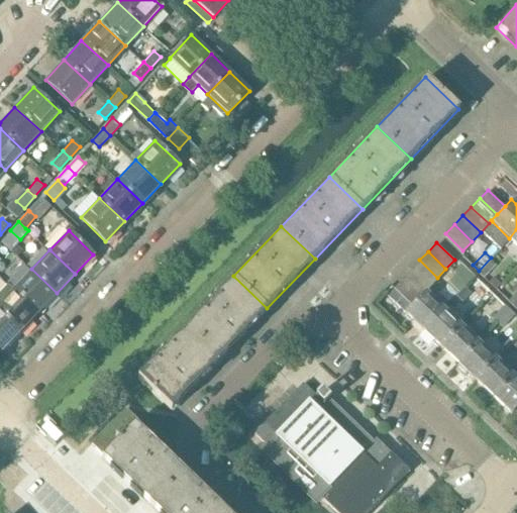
[(491,258),(479,271),(484,275),(496,263),(491,258)]
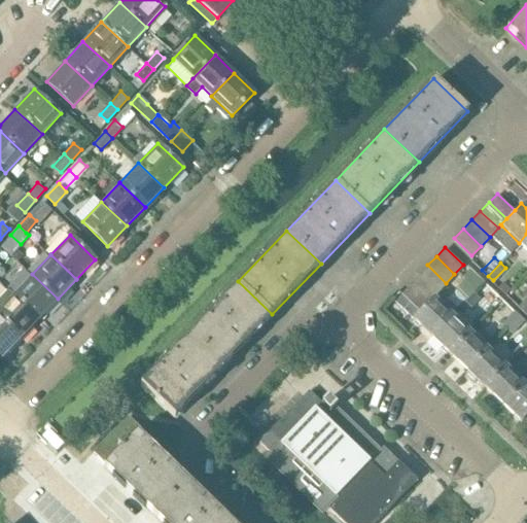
[(446,283),(427,265),(419,274),(437,291),(446,283)]
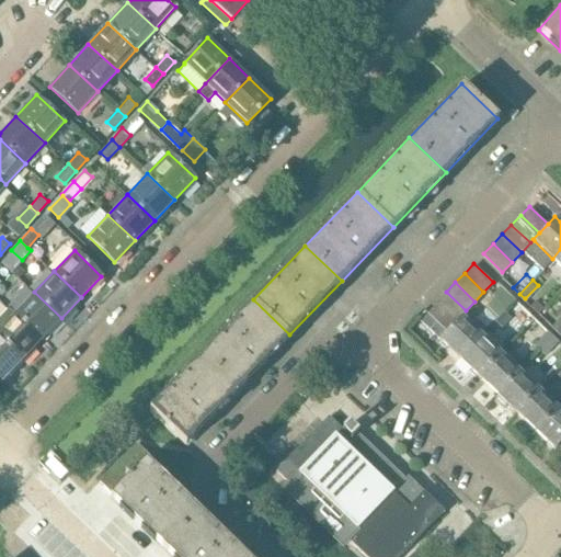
[(61,318),(34,292),(14,313),(42,338),(61,318)]
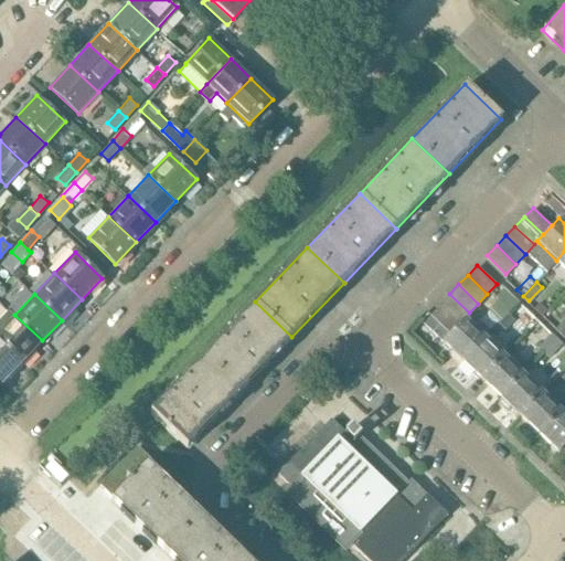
[(469,313),(449,294),(440,304),(459,321),(465,316),(466,316),(469,313)]
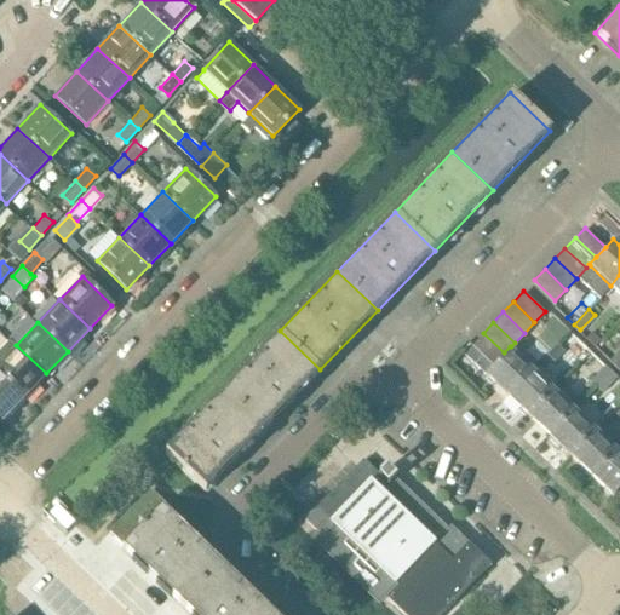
[(591,329),(585,335),(595,344),(600,338),(591,329)]
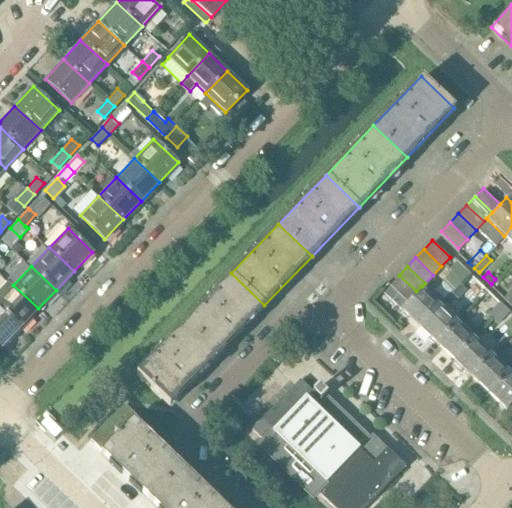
[(264,305),(231,273),(183,323),(217,355),(264,305)]
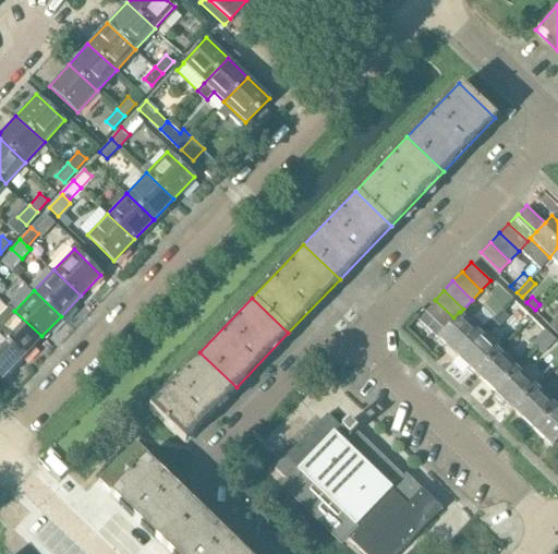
[(453,317),(435,300),(425,310),(444,327),(453,317)]
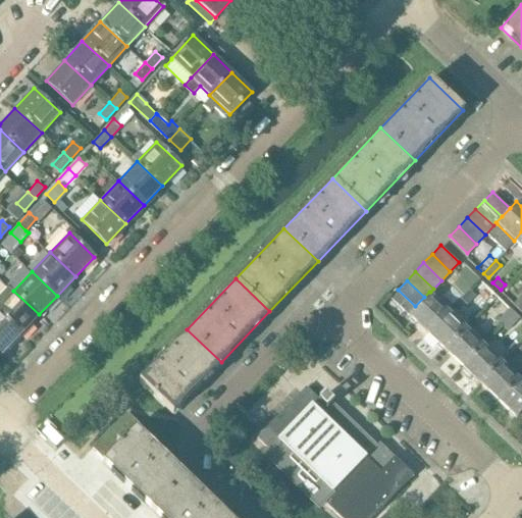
[(39,314),(13,291),(6,285),(0,291),(0,314),(20,333),(39,314)]
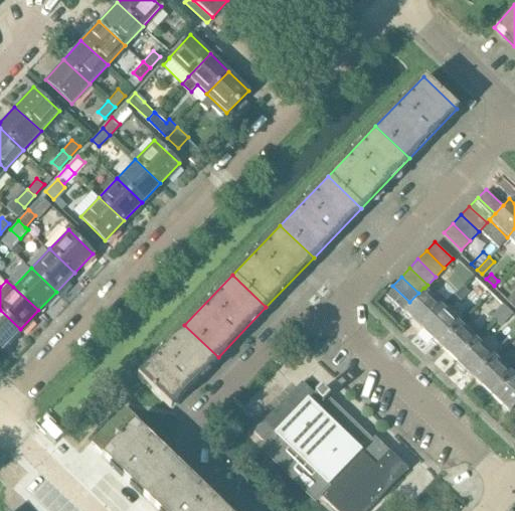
[(463,284),(455,293),(460,299),(469,290),(463,284)]
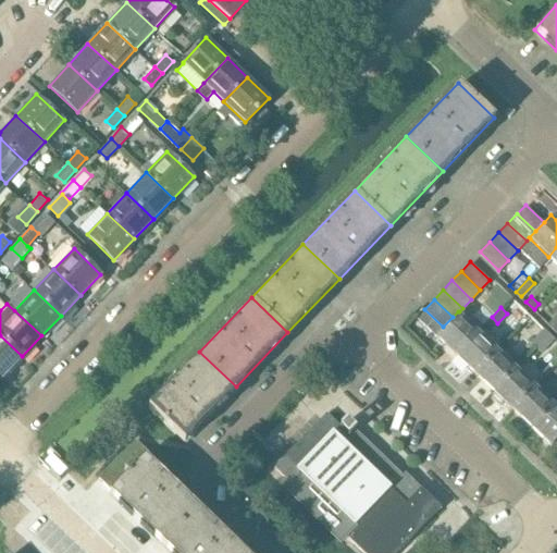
[(424,309),(417,317),(435,335),(436,334),(443,327),(424,309)]
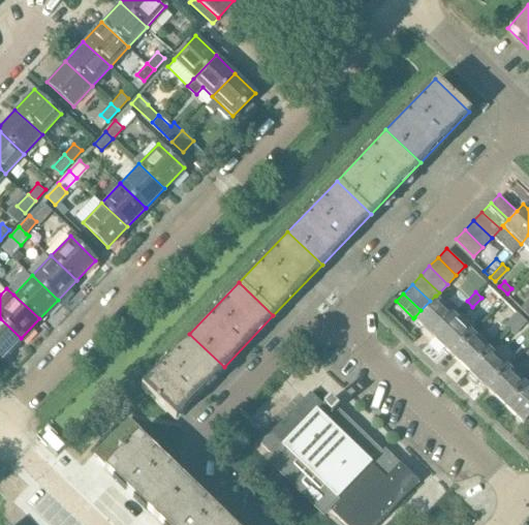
[(525,311),(528,306),(528,295),(520,306),(525,311)]
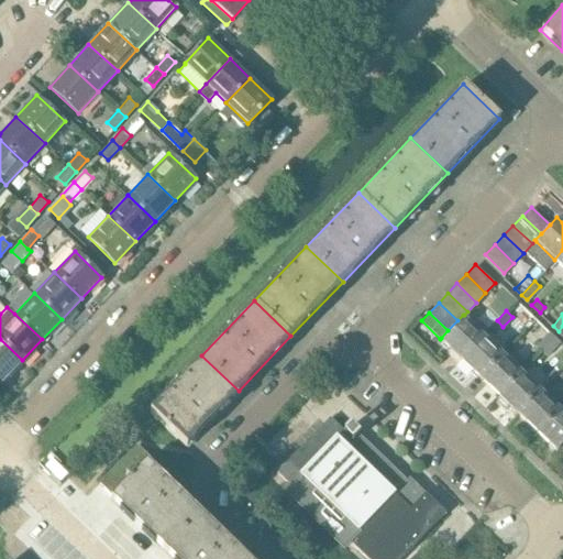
[(461,357),(483,333),(464,315),(463,315),(457,320),(448,330),(441,338),(461,357)]
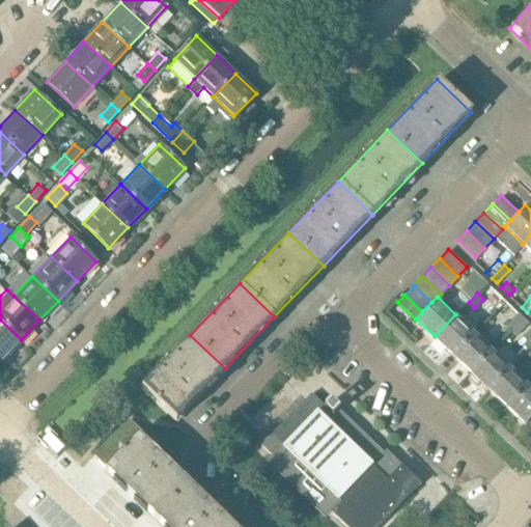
[(510,329),(524,315),(518,310),(505,324),(510,329)]
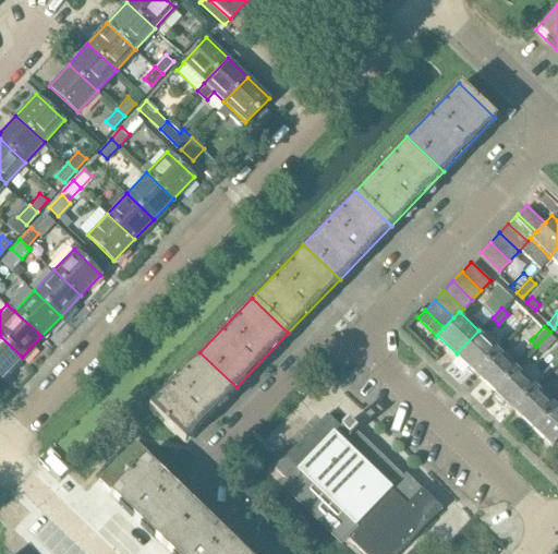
[(478,330),(457,353),(475,372),(497,349),(478,330)]
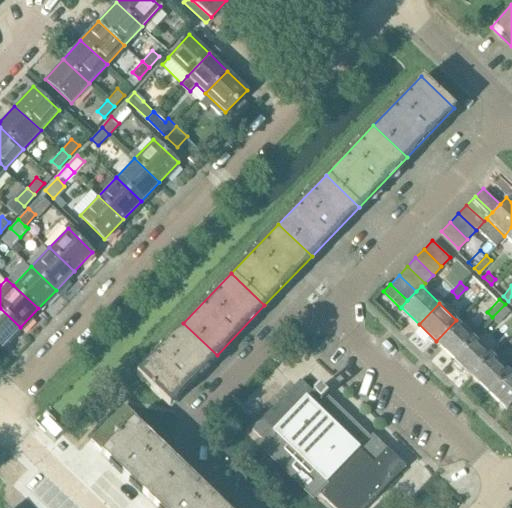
[(497,322),(510,309),(505,304),(492,317),(497,322)]
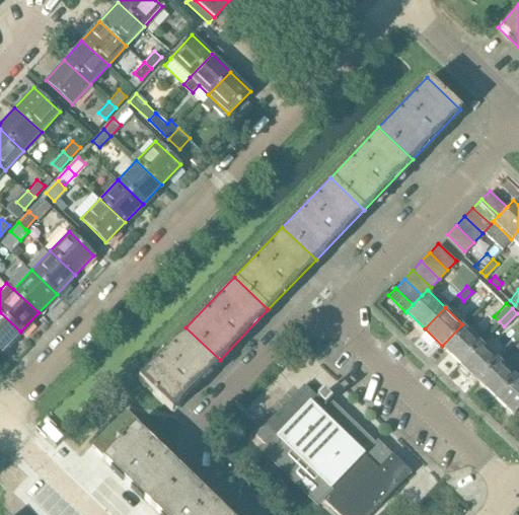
[(0,350),(1,352),(20,332),(0,312),(0,350)]
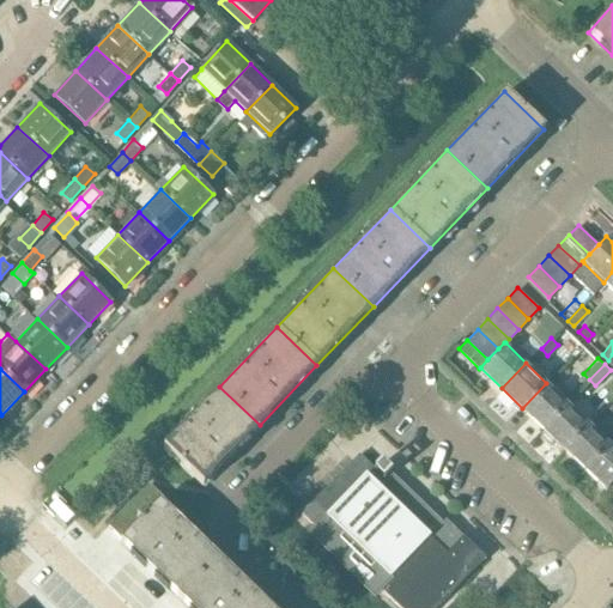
[(546,383),(522,408),(544,429),(568,403),(546,383)]
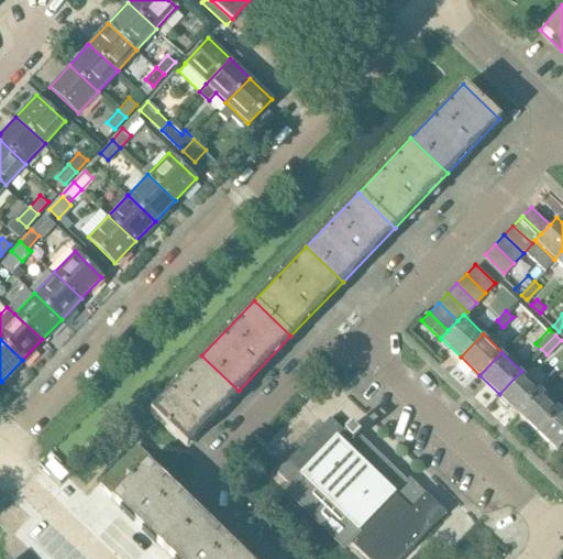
[(239,391),(201,355),(150,409),(186,445),(239,391)]
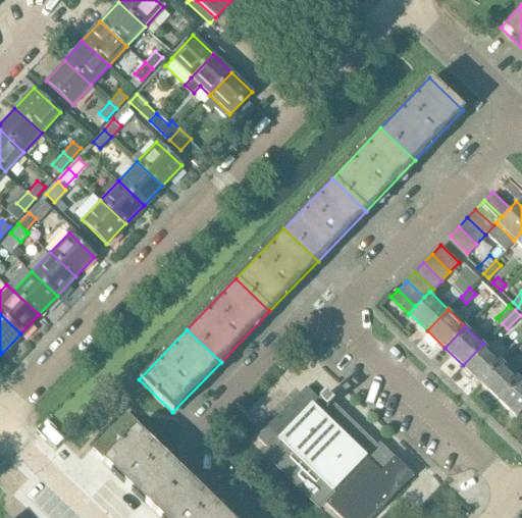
[(483,344),(463,365),(481,382),(502,361),(483,344)]
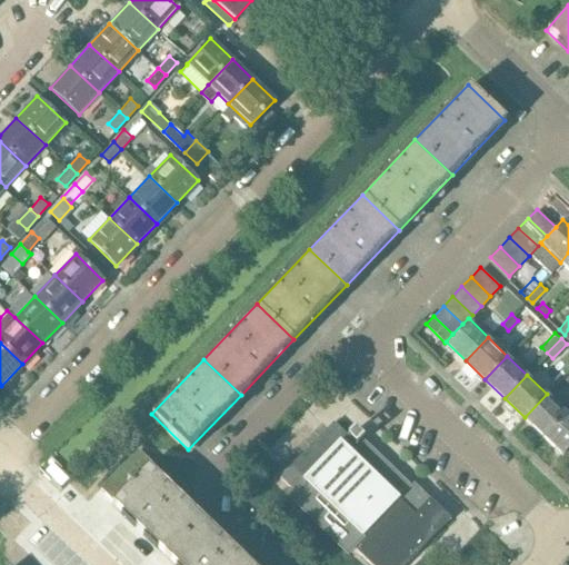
[(547,394),(525,417),(543,435),(566,412),(547,394)]
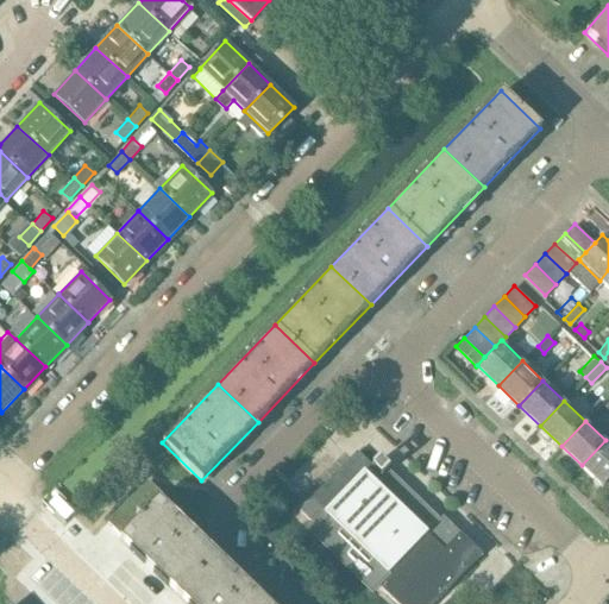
[(608,442),(606,440),(582,465),(602,485),(608,477),(608,442)]
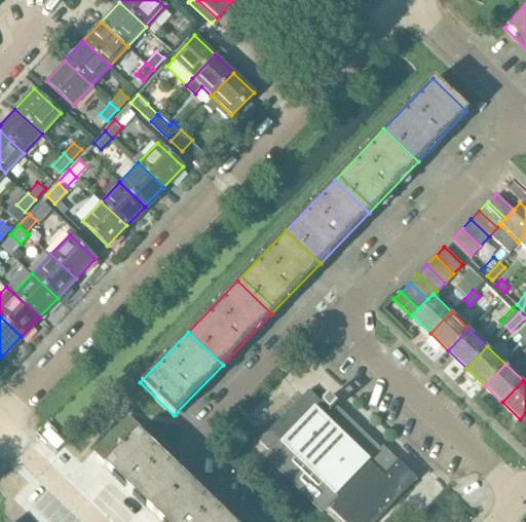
[(307,388),(268,431),(259,440),(270,451),(265,456),(322,510),(327,505),(344,521),(372,521),(416,477),(397,458),(393,461),(334,404),(332,405),(325,399),(322,403),(307,388)]
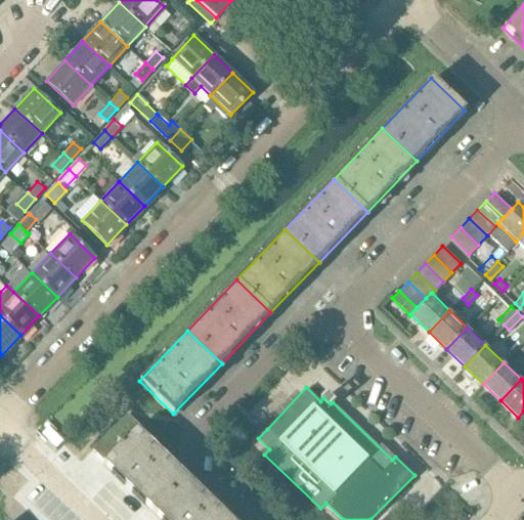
[(104,460),(136,429),(140,425),(127,412),(92,447),(104,460)]
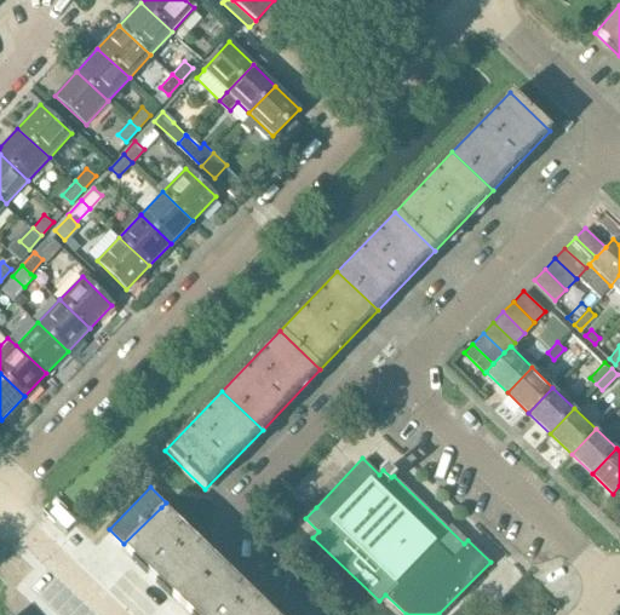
[(161,507),(124,544),(121,546),(181,604),(220,564),(207,552),(161,507)]
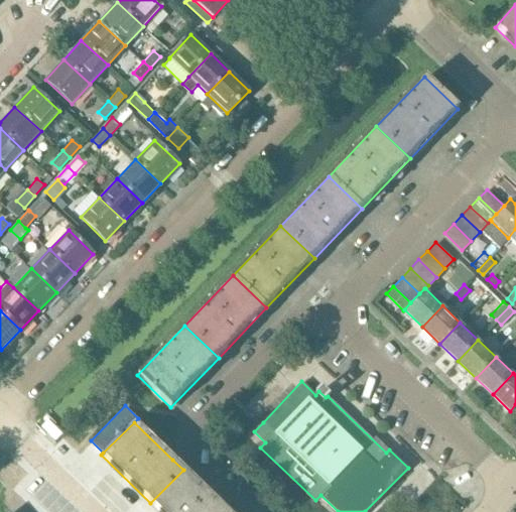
[(227,511),(183,470),(150,503),(159,511),(227,511)]
